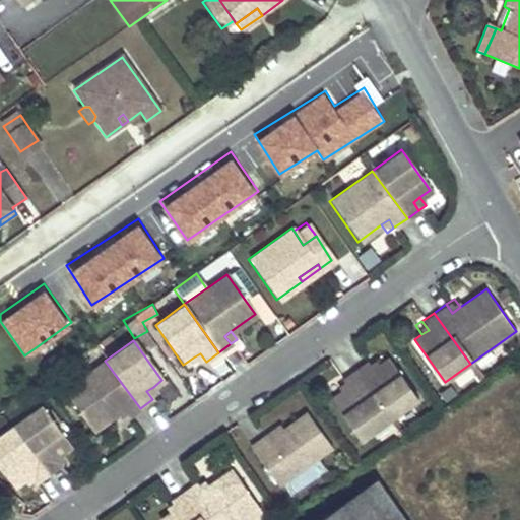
[(200,353),(193,358),(199,367),(206,362),(200,353)]
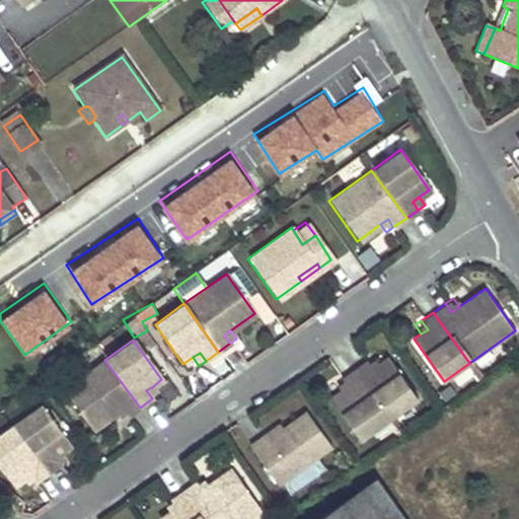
[(372,369),(378,364),(372,355),(366,359),(372,369)]
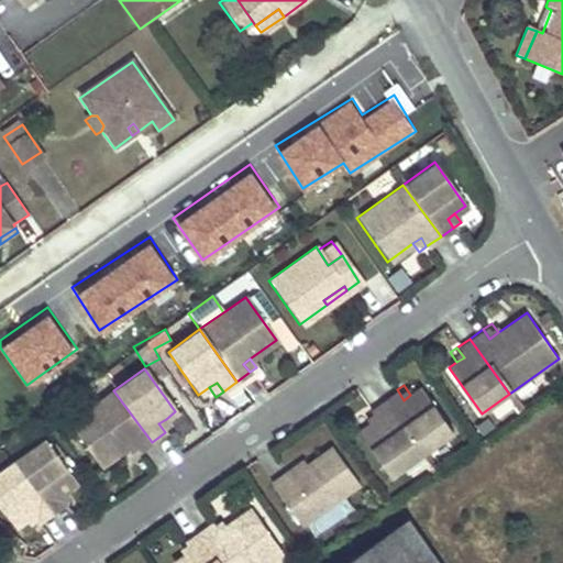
[(397,389),(383,400),(422,455),(454,432),(421,387),(410,395),(404,400),(397,389)]
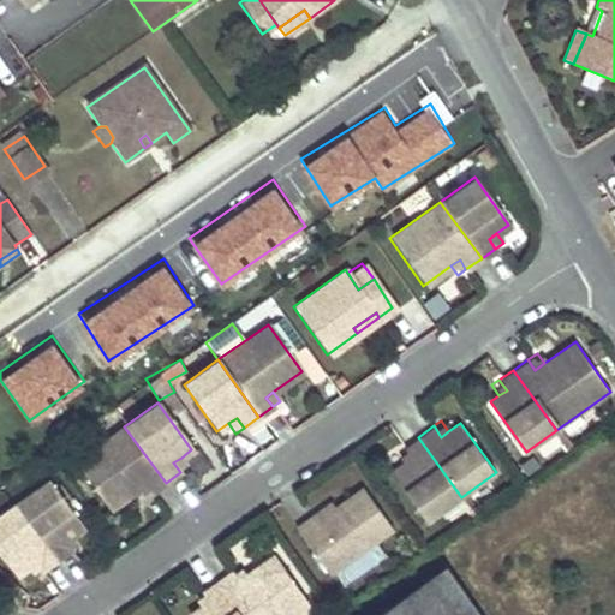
[(124,427),(73,463),(107,509),(136,489),(143,484),(150,494),(166,483),(124,427)]
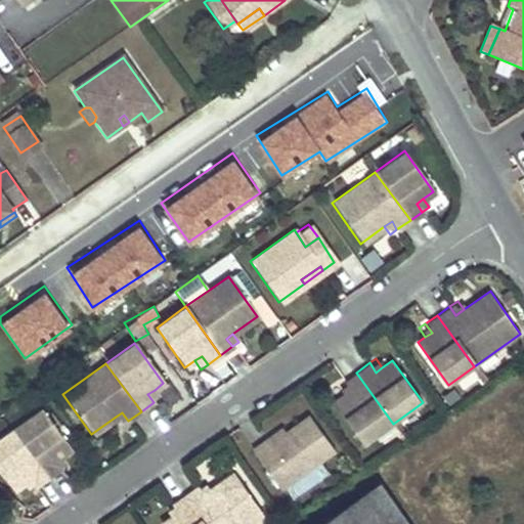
[(344,394),(333,403),(362,445),(393,424),(356,373),(344,381),(350,390),(344,394)]
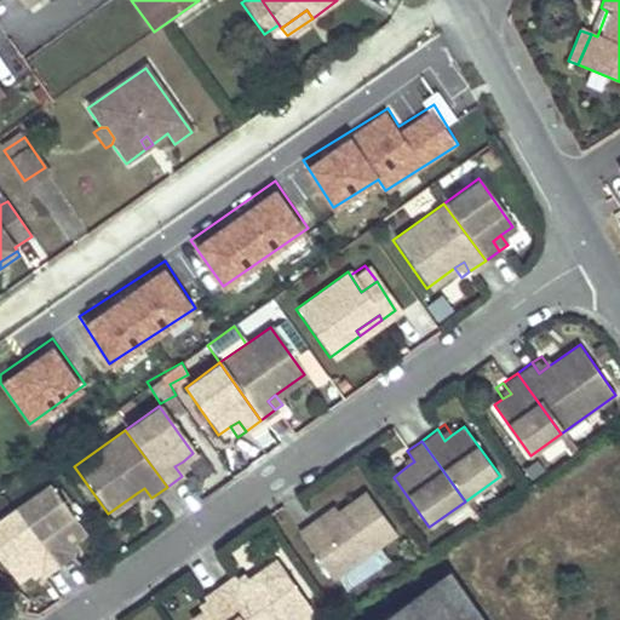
[(414,461),(407,451),(400,455),(407,466),(414,461)]
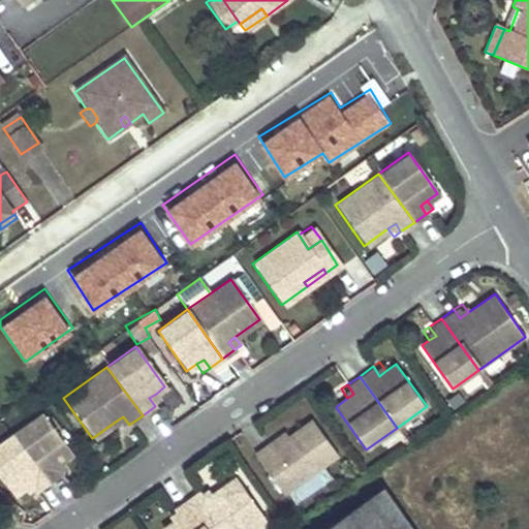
[(149,398),(155,406),(161,402),(156,394),(149,398)]
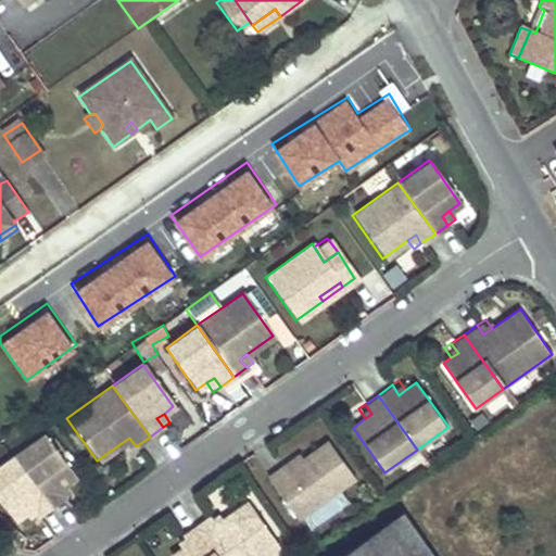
[(46,433),(12,457),(49,508),(62,500),(55,490),(62,485),(75,476),(46,433)]
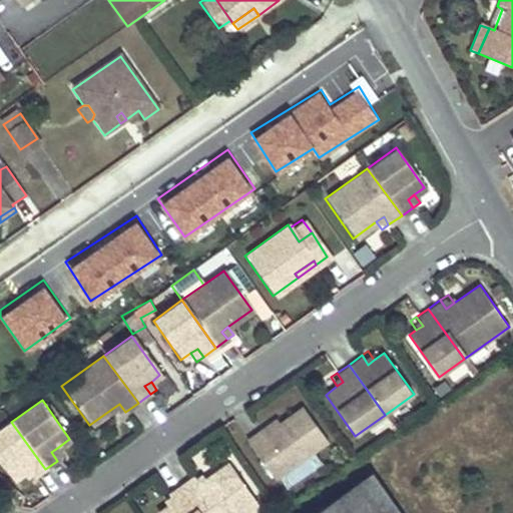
[(119,404),(113,408),(119,417),(125,412),(119,404)]
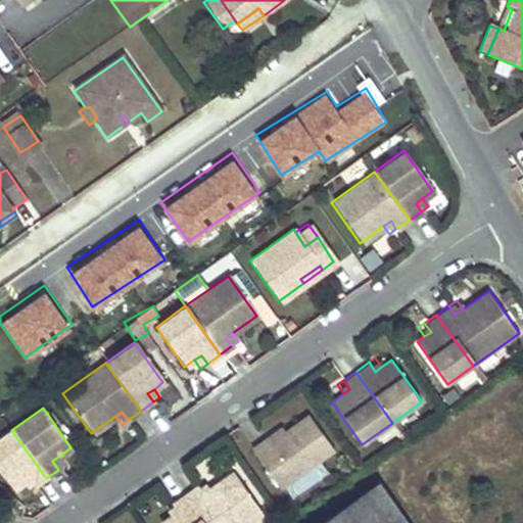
[(269,447),(256,456),(287,497),(341,459),(316,426),(292,442),(274,455),(269,447)]
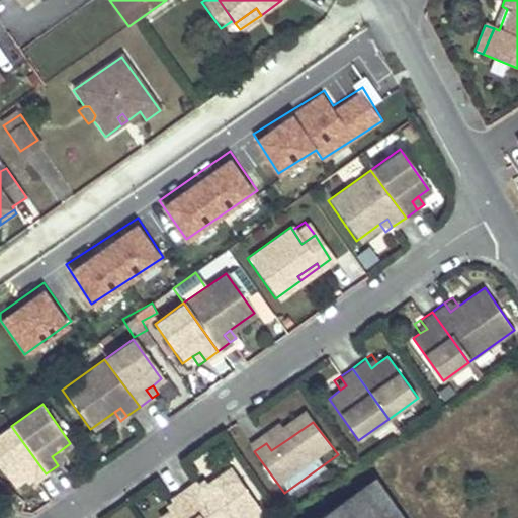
[(11,426),(0,433),(0,471),(10,486),(20,479),(28,473),(33,482),(46,473),(11,426)]
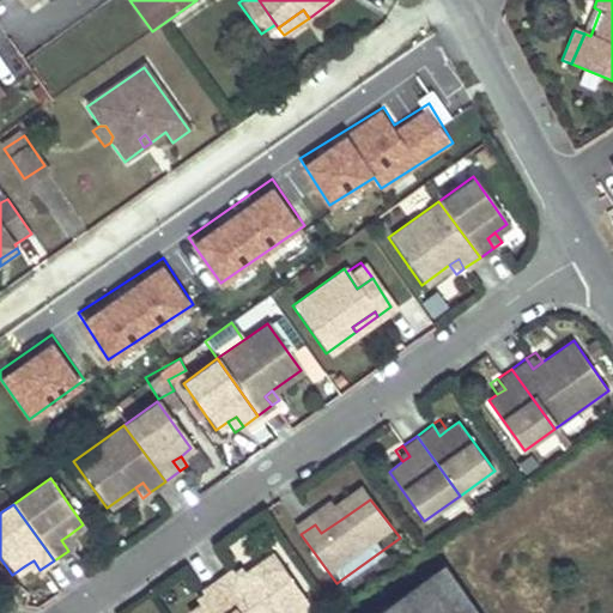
[(335,509),(315,525),(321,533),(343,519),(335,509)]
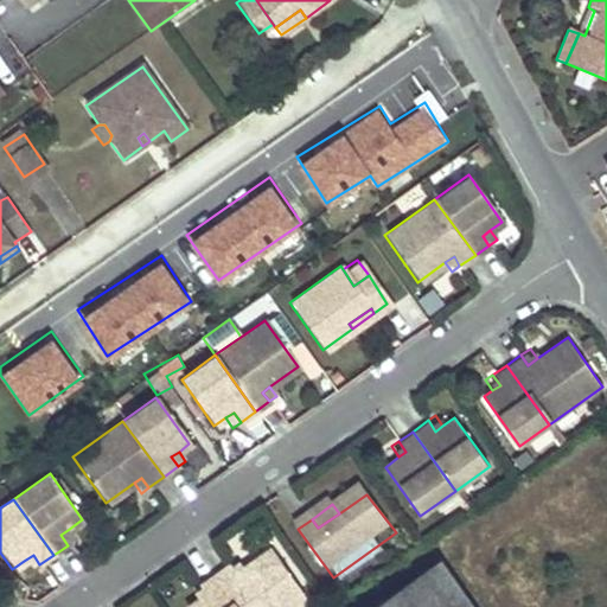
[(61,535),(68,545),(75,540),(68,530),(61,535)]
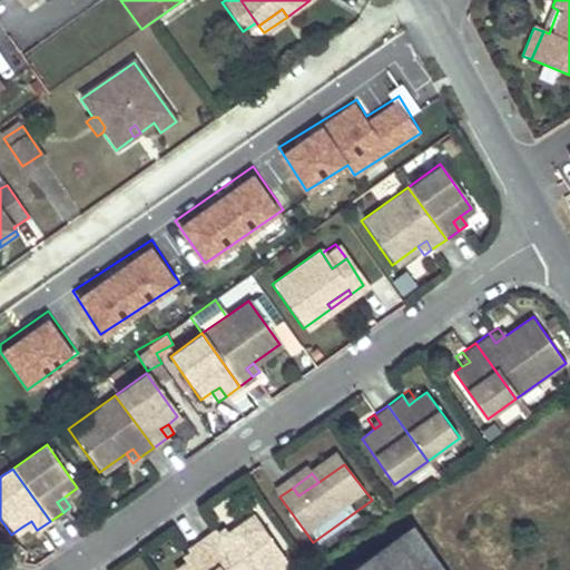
[(213,529),(199,538),(222,569),(273,569),(287,560),(254,516),(227,533),(220,539),(213,529)]
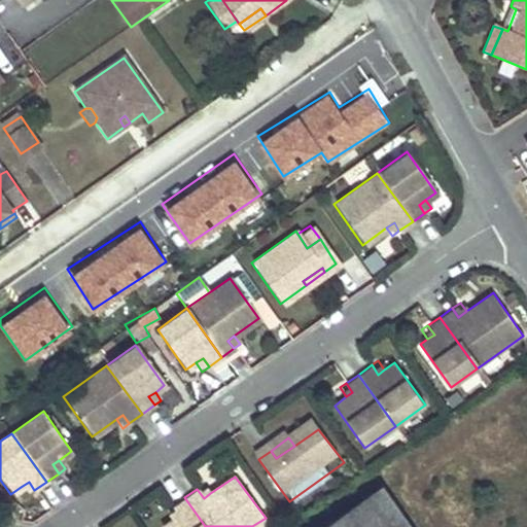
[(29,482),(21,487),(27,495),(34,490),(29,482)]
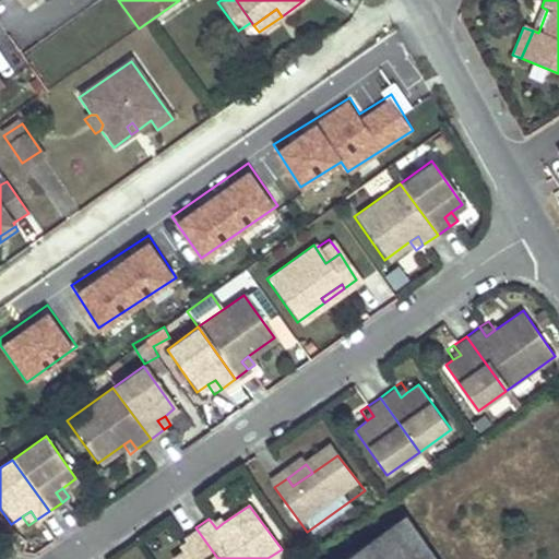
[(216,528),(223,523),(216,513),(209,519),(216,528)]
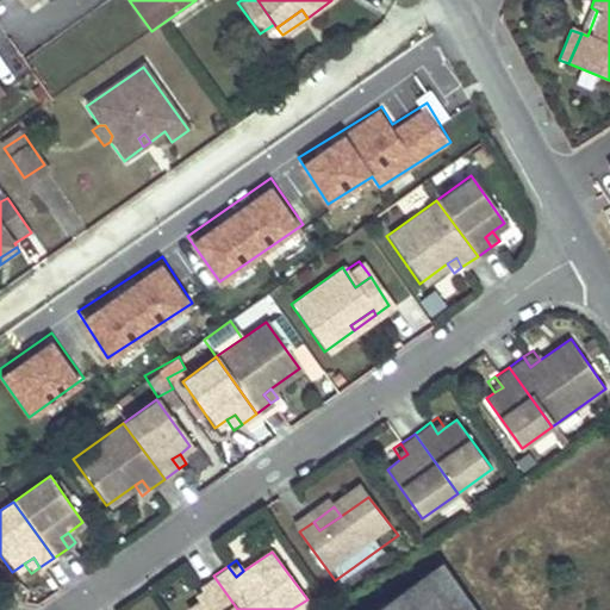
[(475,609),(444,565),(428,577),(452,609),(475,609)]
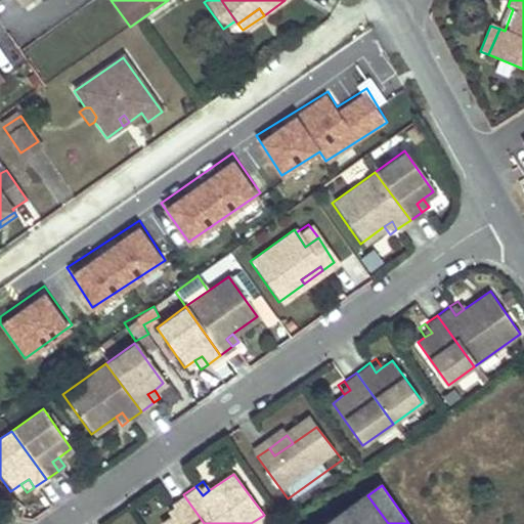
[(170,518),(162,523),(204,523),(183,494),(170,504),(177,513),(170,518)]
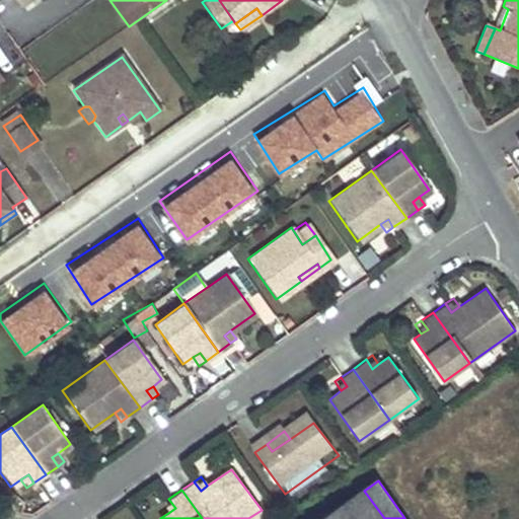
[(384,518),(364,491),(322,518),(384,518)]
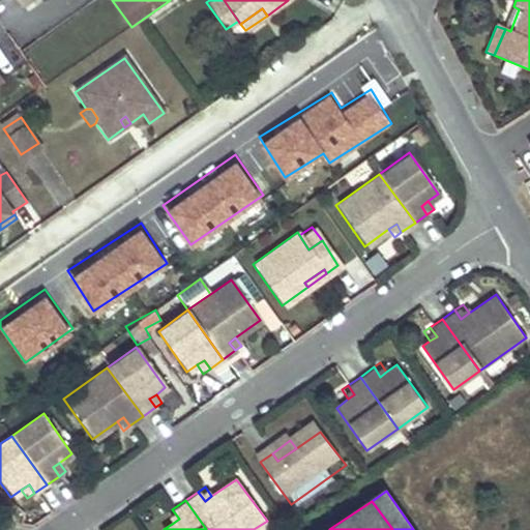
[(179,519),(172,509),(166,514),(172,524),(179,519)]
